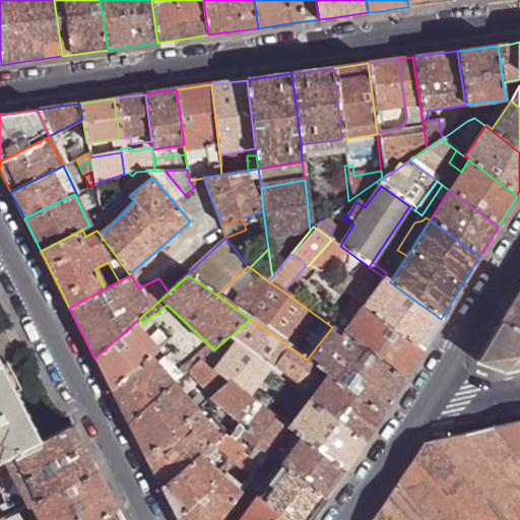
[(345,275),(336,286),(338,289),(363,306),(423,349),(430,336),(441,319),(390,282),(384,277),(371,294),(345,275)]
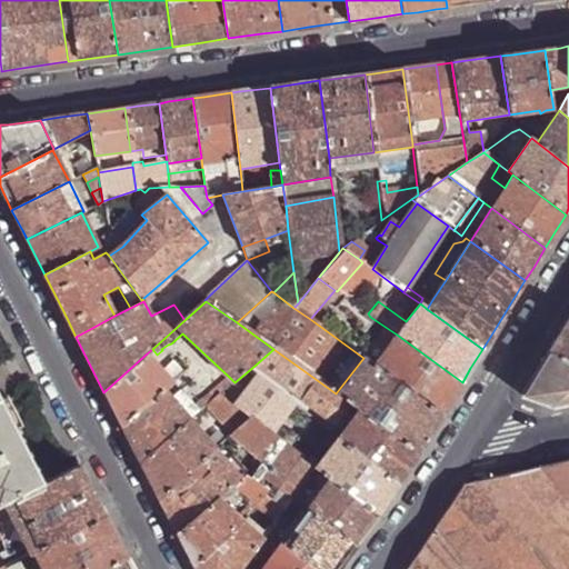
[(568,317),(561,330),(549,350),(568,361),(568,317)]
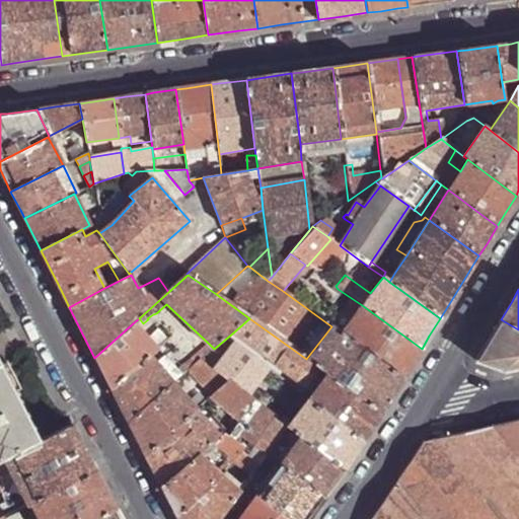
[(362,305),(342,334),(402,379),(412,364),(422,349),(362,305)]
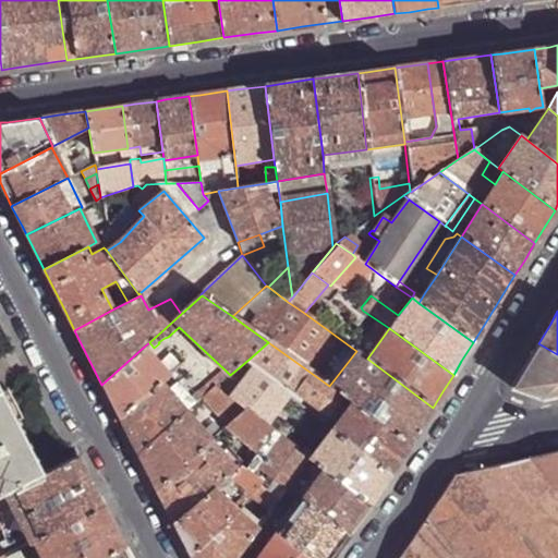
[(250,359),(329,419),(344,397),(329,386),(268,342),(250,359)]
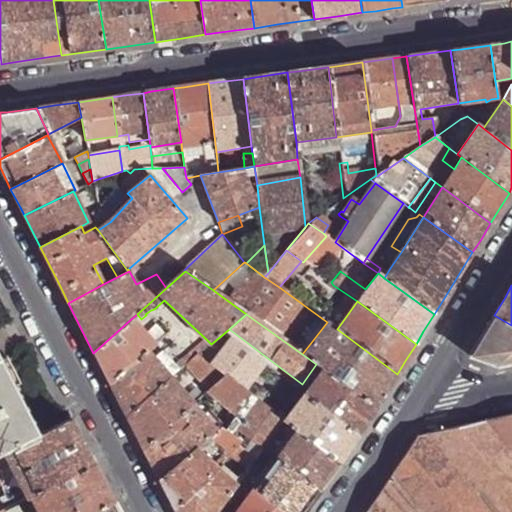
[(511,362),(511,325),(494,315),(483,333),(469,356),(497,366),(511,362)]
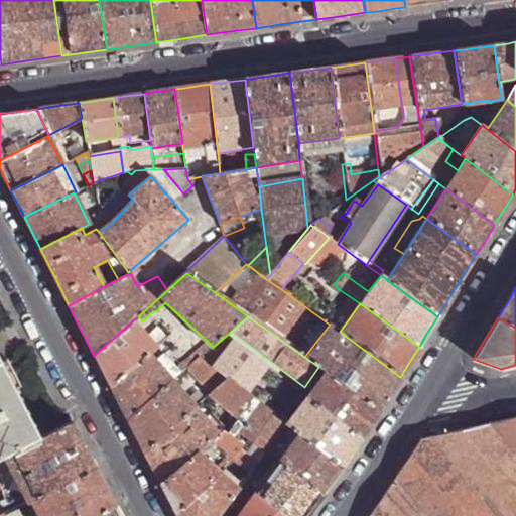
[(150,356),(157,349),(166,341),(156,330),(148,338),(133,320),(94,356),(101,368),(109,384),(121,409),(128,421),(173,382),(180,375),(163,356),(155,362),(150,356)]
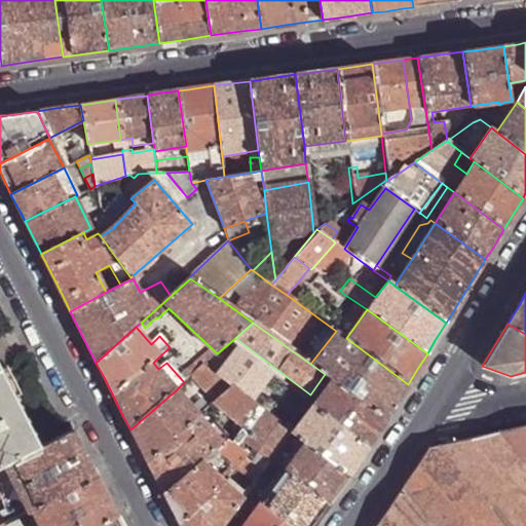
[(177,331),(166,341),(175,349),(186,339),(177,331)]
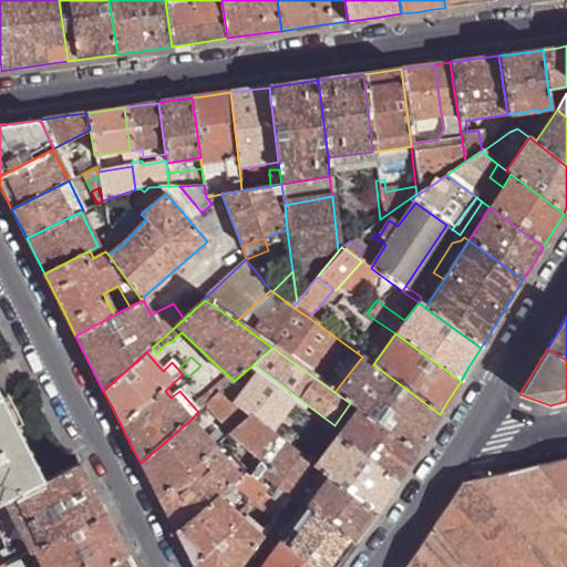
[(362,357),(334,392),(350,403),(354,406),(360,411),(416,451),(426,435),(440,414),(373,364),(362,357)]
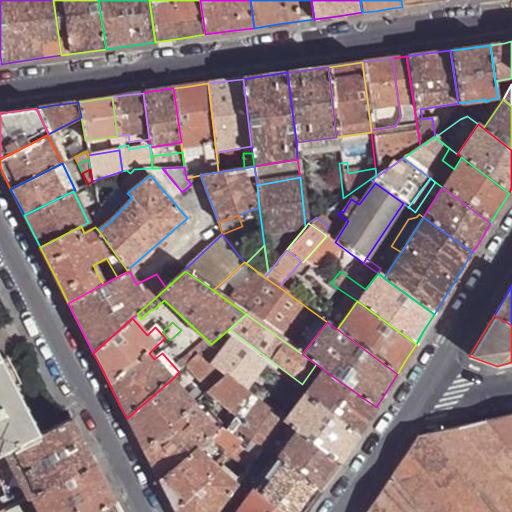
[(186,367),(201,354),(211,344),(207,340),(182,363),(185,367),(186,367)]
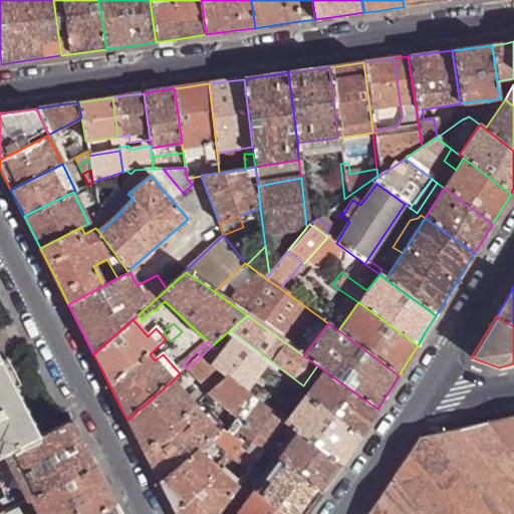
[(230,377),(247,392),(266,366),(234,341),(215,365),(230,377)]
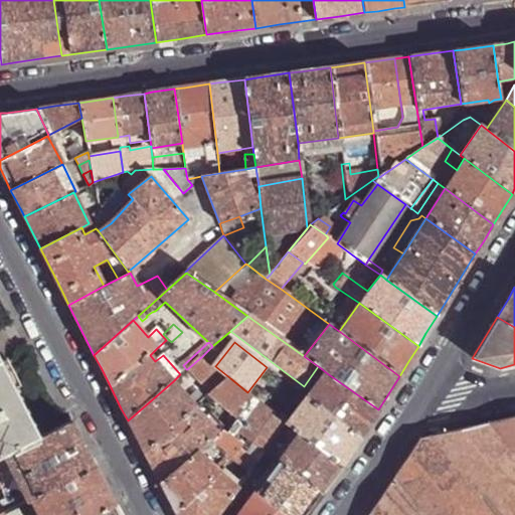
[(211,395),(230,378),(215,366),(202,356),(187,369),(211,395)]
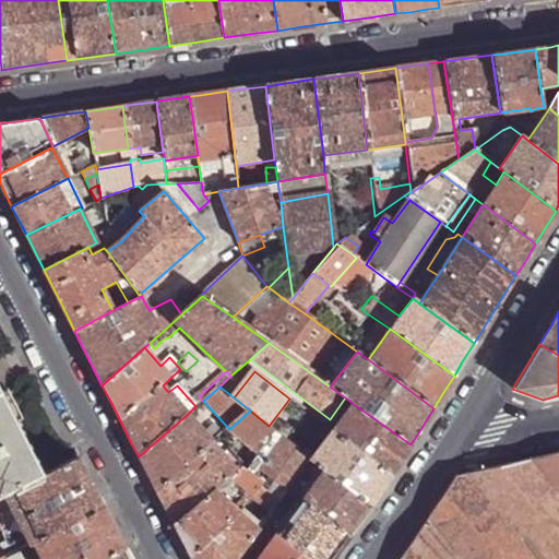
[(0,499),(7,496),(44,477),(0,391),(0,499)]
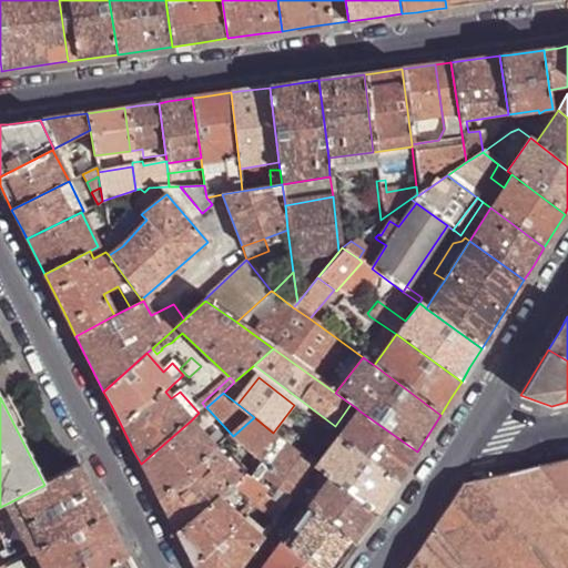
[(361,412),(340,439),(397,485),(406,470),(417,452),(361,412)]
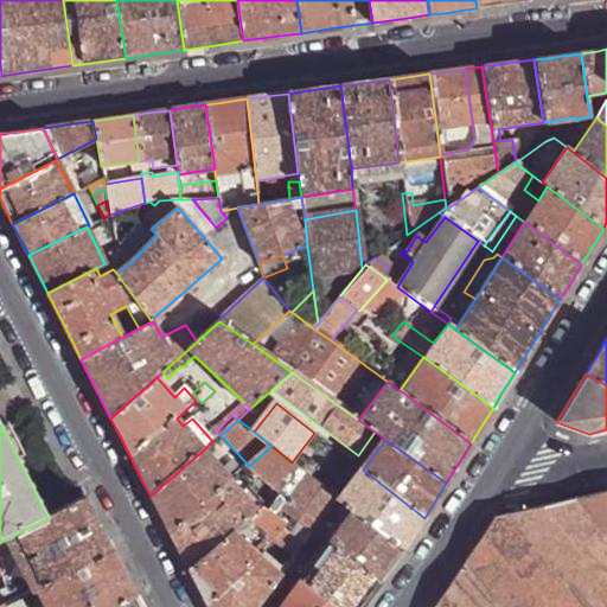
[(289,479),(299,467),(292,462),(272,446),(249,466),(281,490),(289,479)]
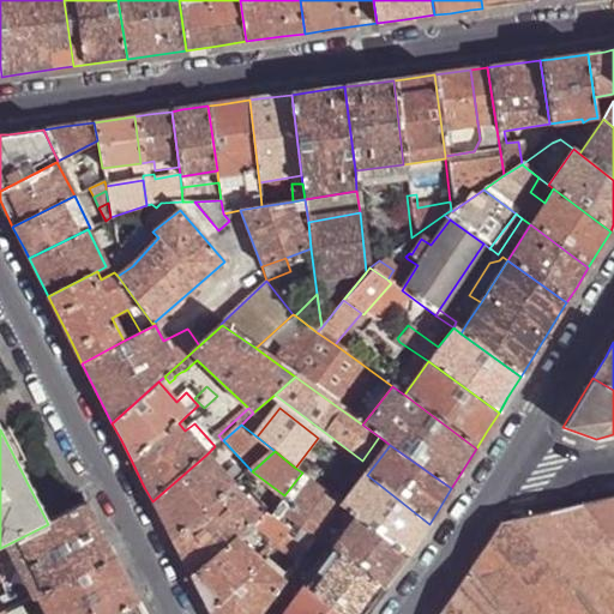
[(167,530),(173,540),(234,486),(206,455),(152,501),(167,530)]
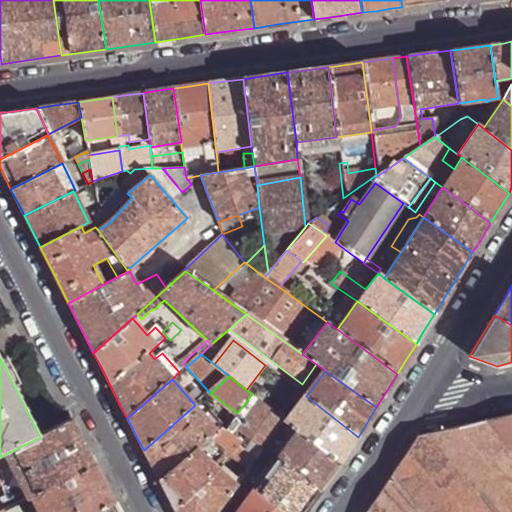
[(261,400),(265,403),(267,400),(271,394),(262,388),(256,395),(261,400)]
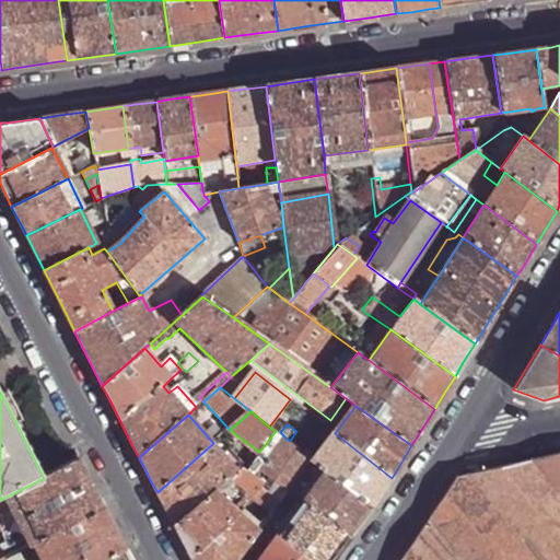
[(277,448),(286,438),(280,432),(276,430),(276,431),(267,442),(277,448)]
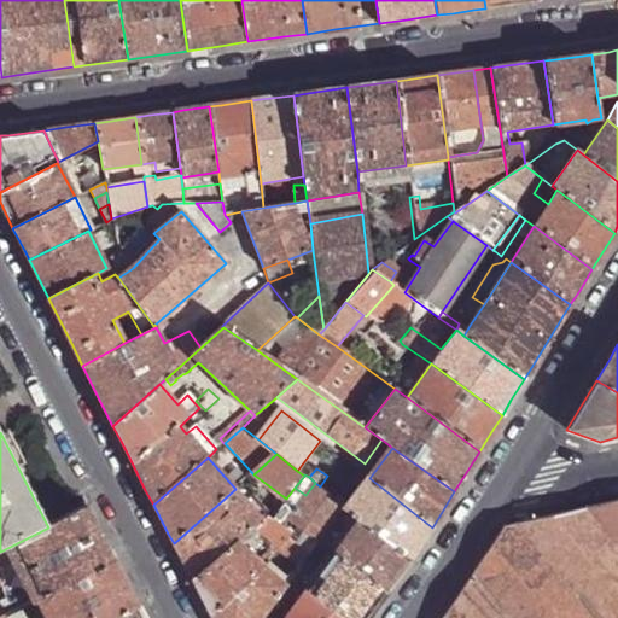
[(347,507),(345,508),(412,560),(420,546),(432,528),(369,478),(347,507)]
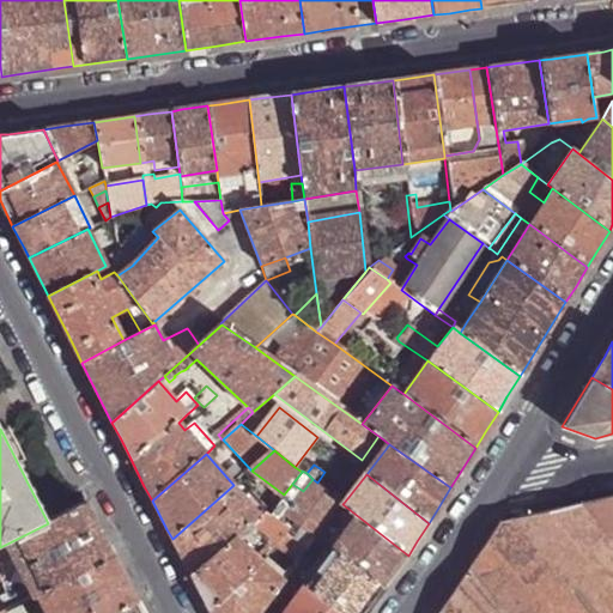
[(316,539),(322,532),(322,529),(341,503),(343,504),(344,503),(339,499),(332,493),(317,483),(313,479),(303,491),(285,516),(316,539)]
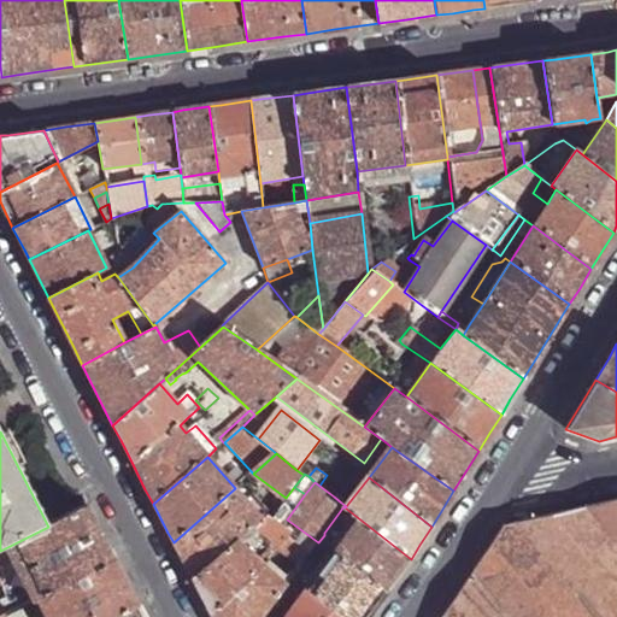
[(187,571),(193,581),(238,544),(254,530),(265,521),(235,488),(174,542),(187,571)]
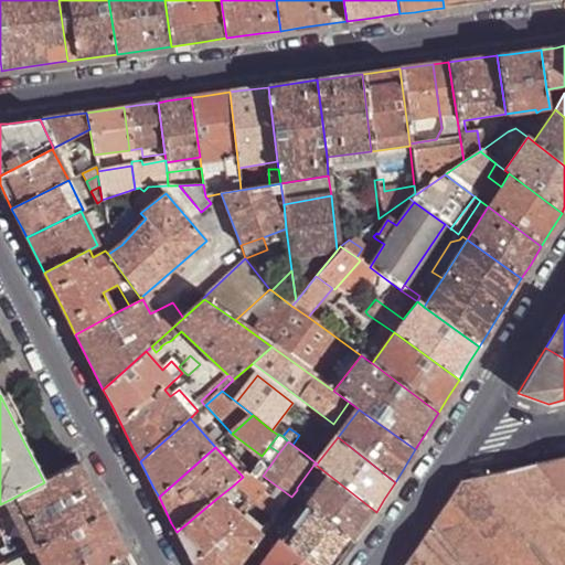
[(306,455),(312,460),(318,454),(311,448),(306,455)]
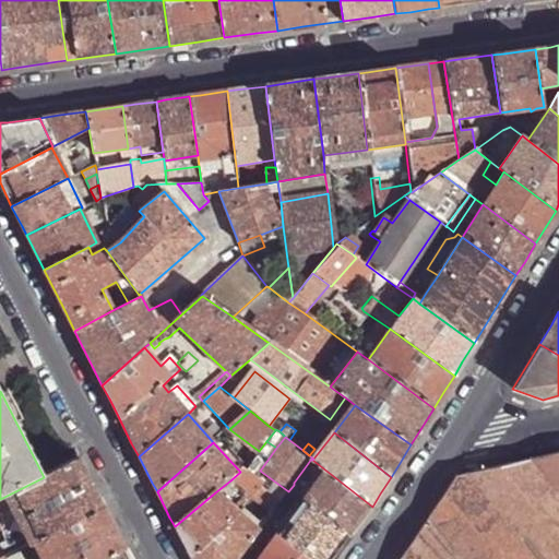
[(558,558),(558,452),(455,476),(400,558),(558,558)]
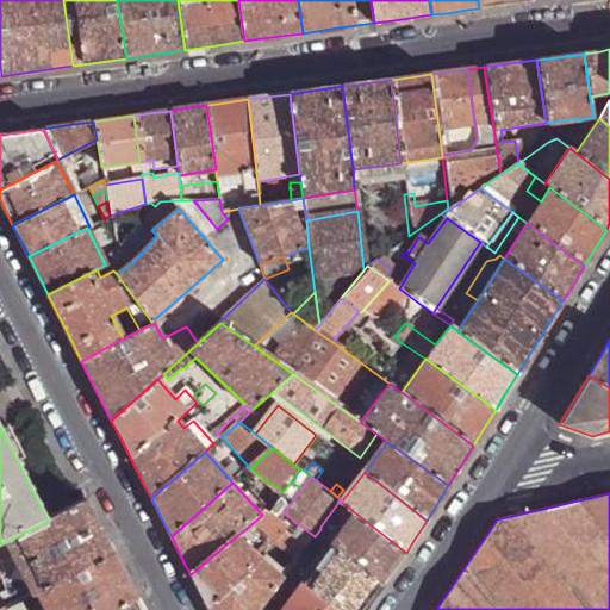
[(41,591),(114,553),(101,529),(87,500),(74,506),(48,521),(7,541),(35,593),(41,591)]
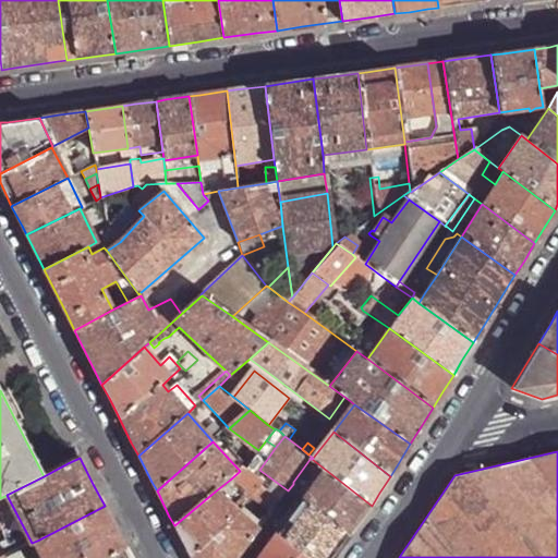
[(372,506),(312,459),(311,458),(293,482),(293,484),(302,499),(349,536),(359,523),(372,506)]
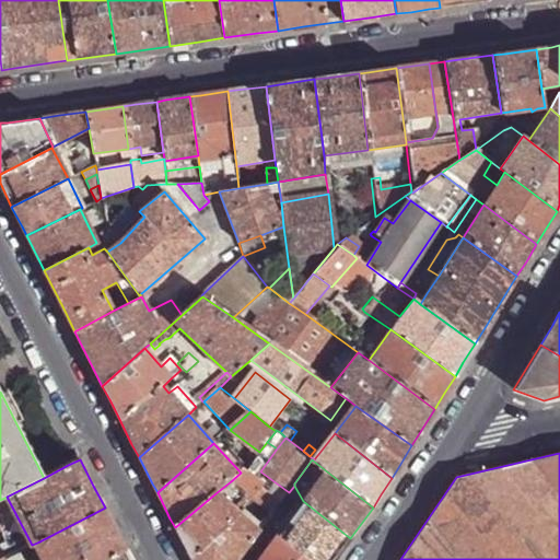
[(253,498),(260,488),(263,485),(244,470),(241,473),(231,481),(248,494),(235,511),(216,493),(175,527),(184,546),(191,559),(240,514),(253,498)]
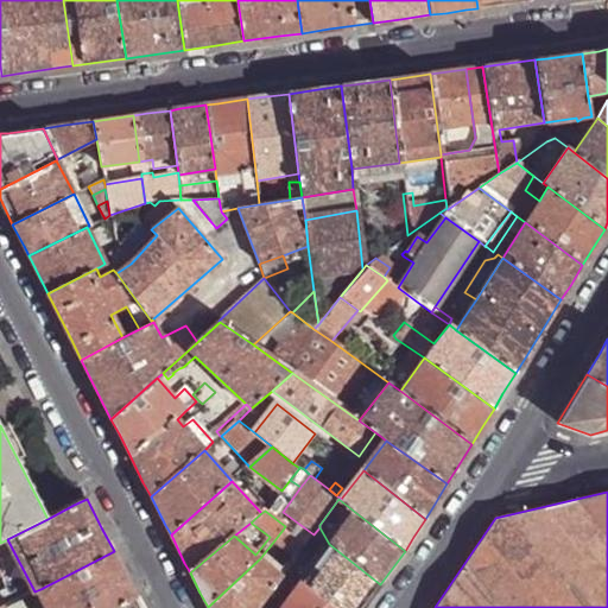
[(297,557),(305,546),(283,530),(274,540),(297,557)]
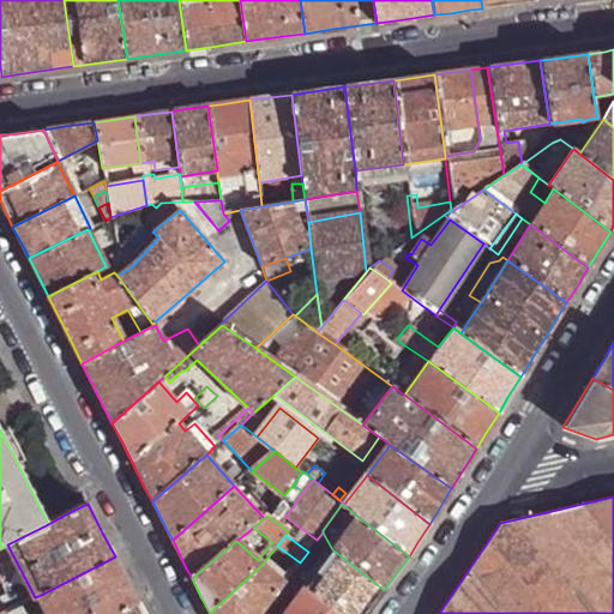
[(332,549),(306,585),(344,613),(366,613),(371,609),(384,590),(332,549)]
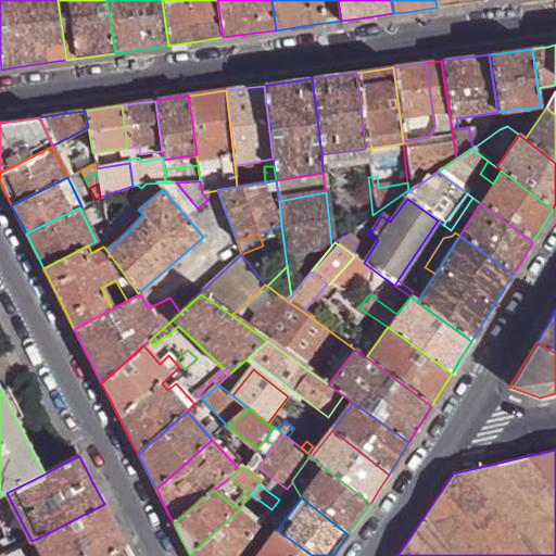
[(124,542),(104,504),(37,539),(45,555),(108,555),(126,546),(124,542)]
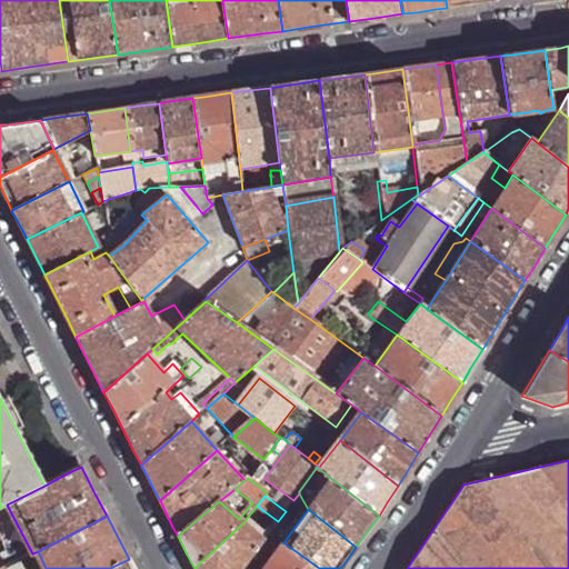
[(195,568),(242,568),(265,540),(243,522),(195,568)]
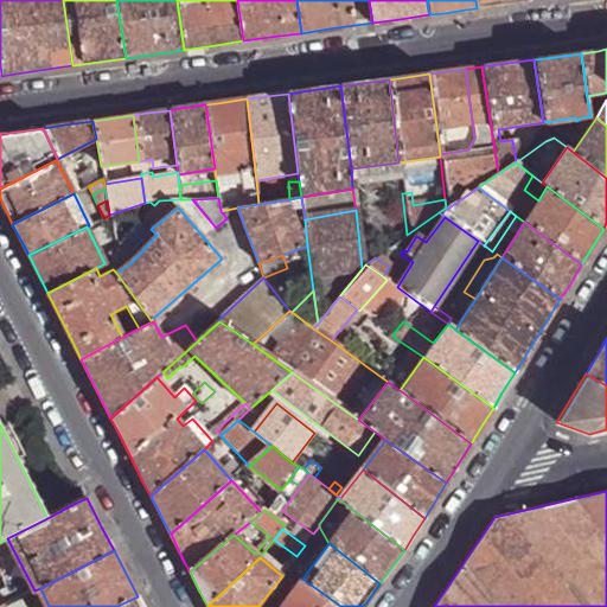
[(340,606),(302,579),(281,606),(340,606)]
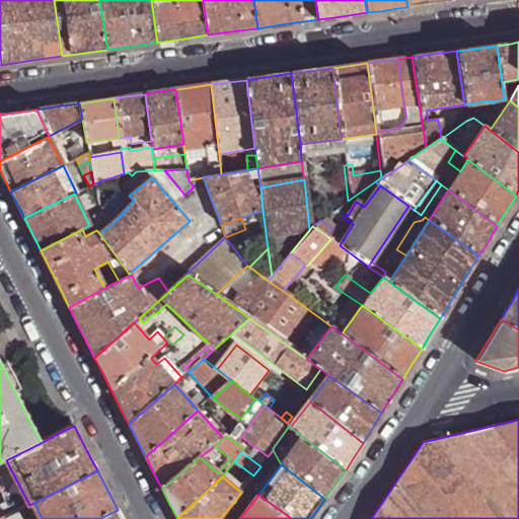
[(30,518),(35,517),(29,505),(19,511),(23,518),(30,518)]
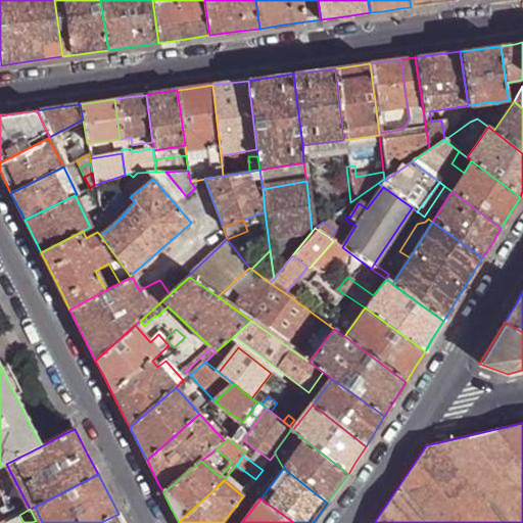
[(123,522),(119,514),(101,522),(123,522)]
